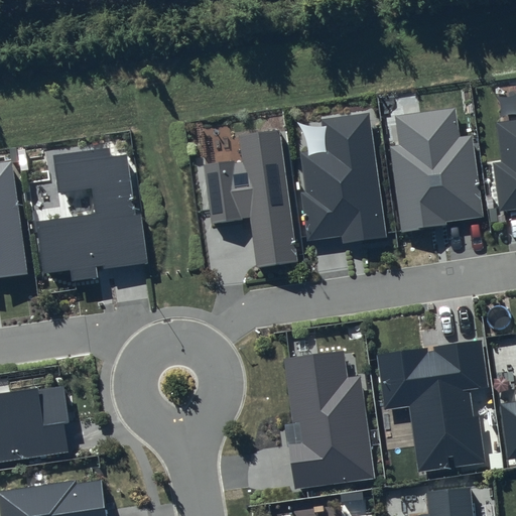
[(515,83),(515,84),(515,87),(515,120),(497,123),(502,162),(493,163),(500,213),(515,210),(515,83)]
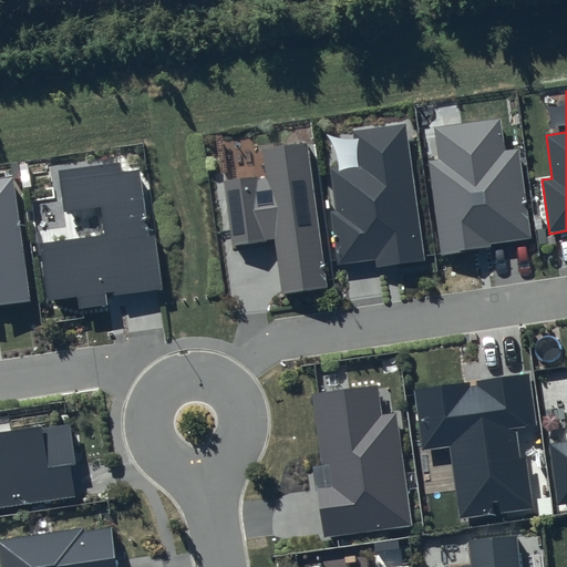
[(501,119),(434,127),(439,160),(429,161),(441,254),(532,239),(518,150),(505,151),(501,119)]
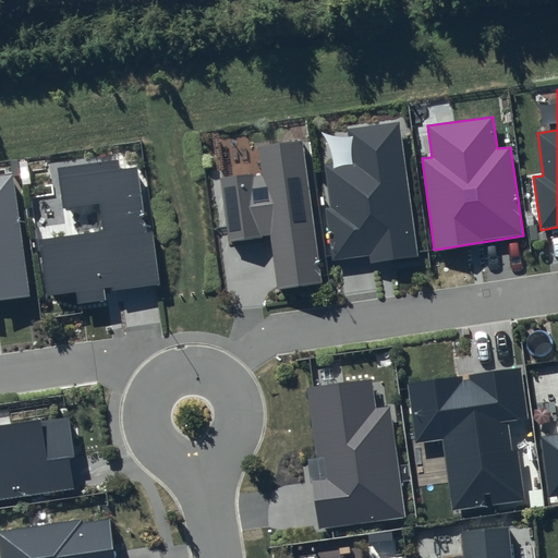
[(352,161),(325,165),(330,207),(325,208),(331,261),(370,255),(371,264),(419,257),(400,122),(348,130),(352,161)]
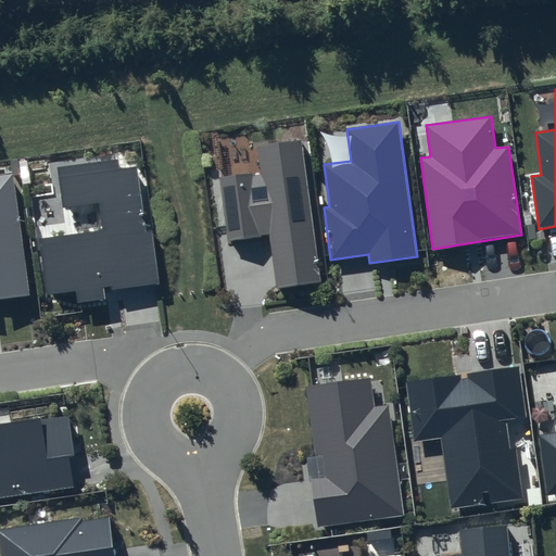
[(261,173),(219,178),(228,244),(269,238),(276,288),(321,281),(302,140),(257,147),(261,173)]
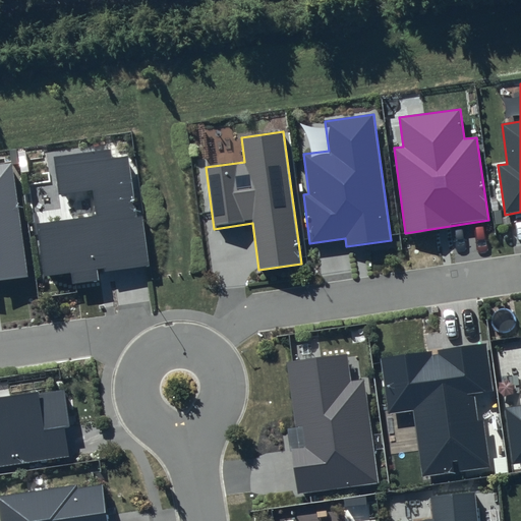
[(110,150),(53,157),(58,194),(92,189),(96,217),(37,224),(44,276),(71,272),(73,284),(99,281),(98,272),(149,266),(141,217),(134,218),(127,156),(111,157),(110,150)]
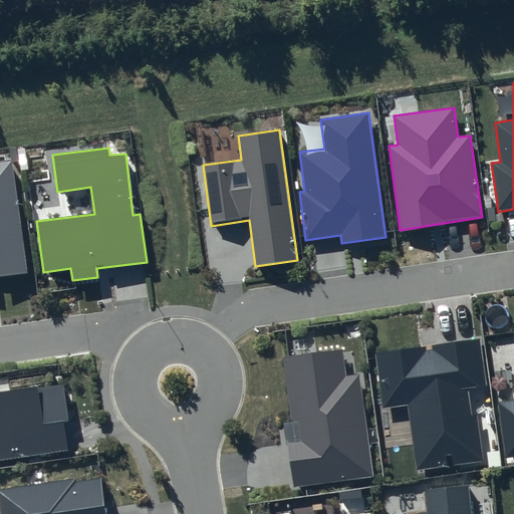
[(0,278),(28,274),(12,161),(0,162),(0,278)]
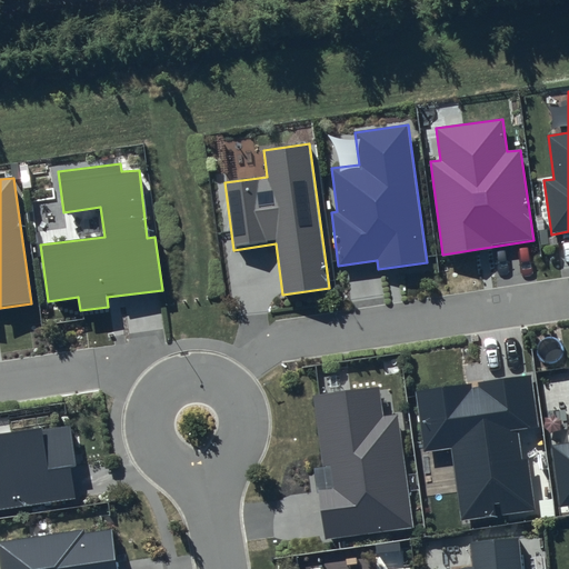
[(568,368),(568,443),(551,446),(559,508),(568,506),(568,368)]
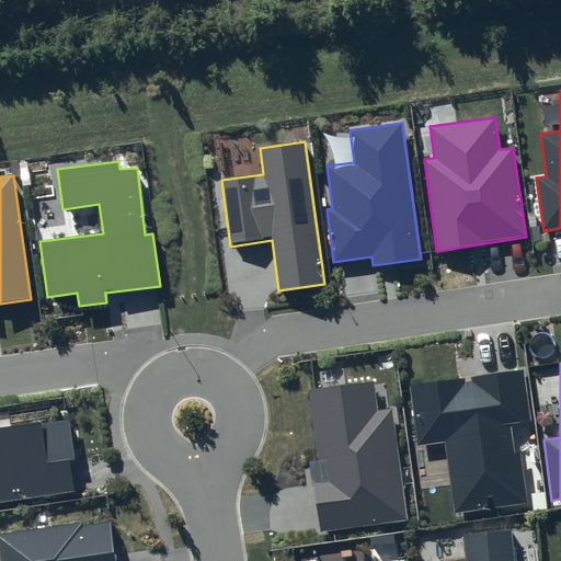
[(524,369),(410,386),(419,445),(446,442),(456,512),(526,502),(515,424),(531,422),(524,369)]
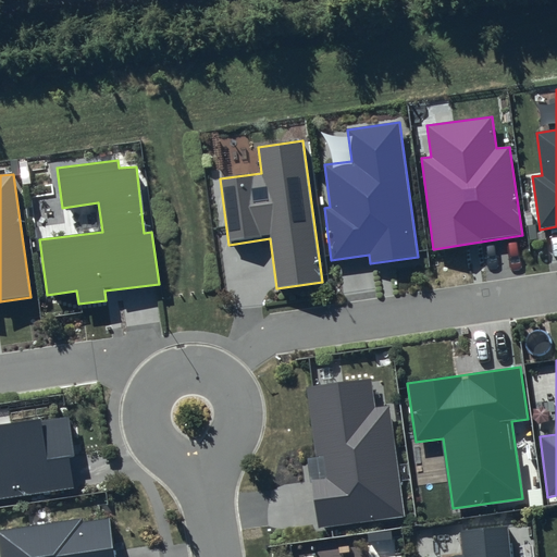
[(316,457),(309,458),(318,529),(404,516),(388,405),(374,407),(370,380),(306,390),(316,457)]
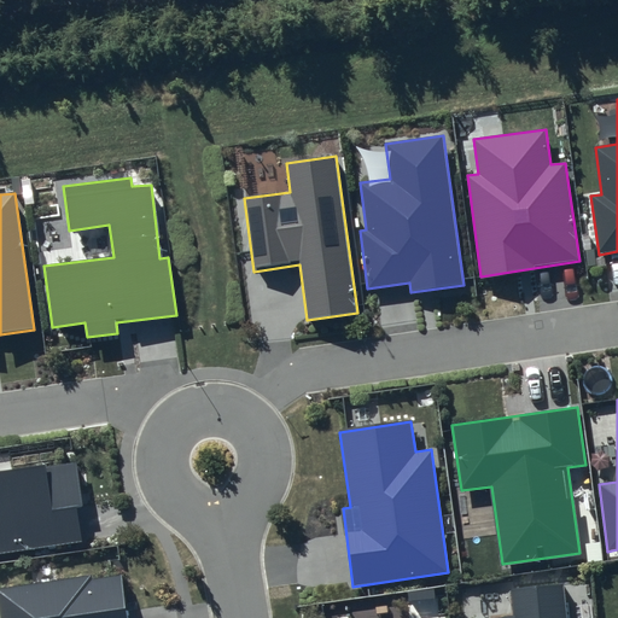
[(83,506),(76,462),(0,473),(0,553),(82,541),(76,508),(83,506)]
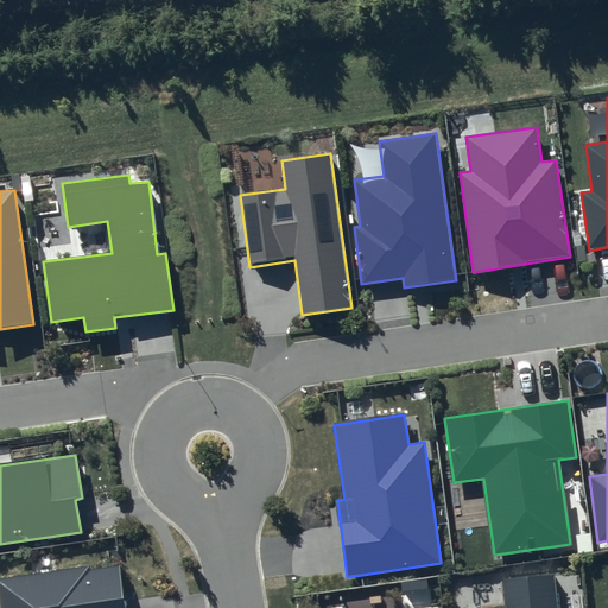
[(126,607),(119,563),(0,580),(0,607),(126,607)]
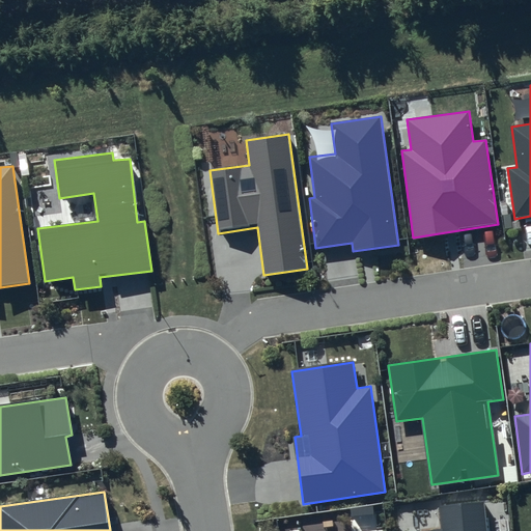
[(440,529),(424,530),(486,530),(484,502),(438,507),(440,529)]
